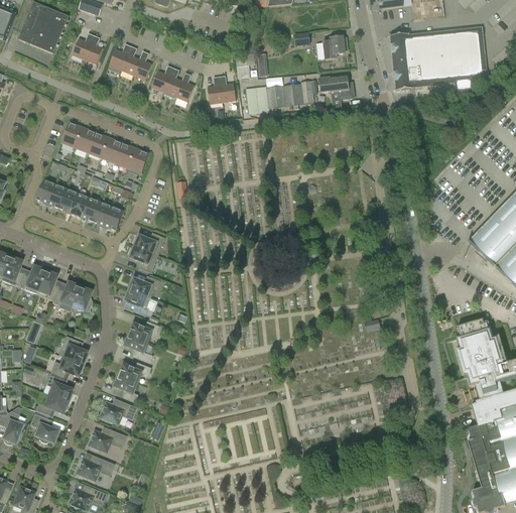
[(82,0),(79,8),(99,15),(103,3),(94,0),(82,0)]
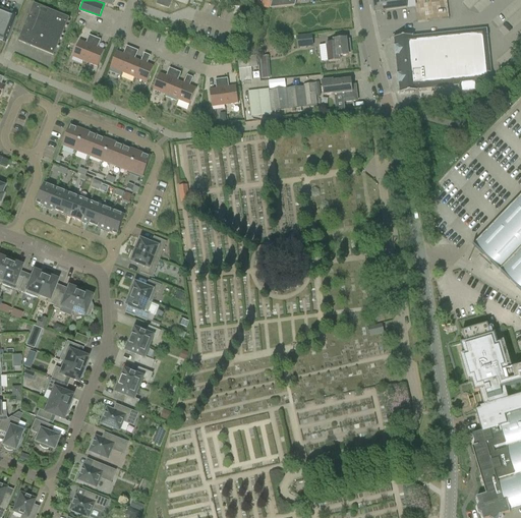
[(372,0),(374,10),(407,6),(406,0),(372,0)]
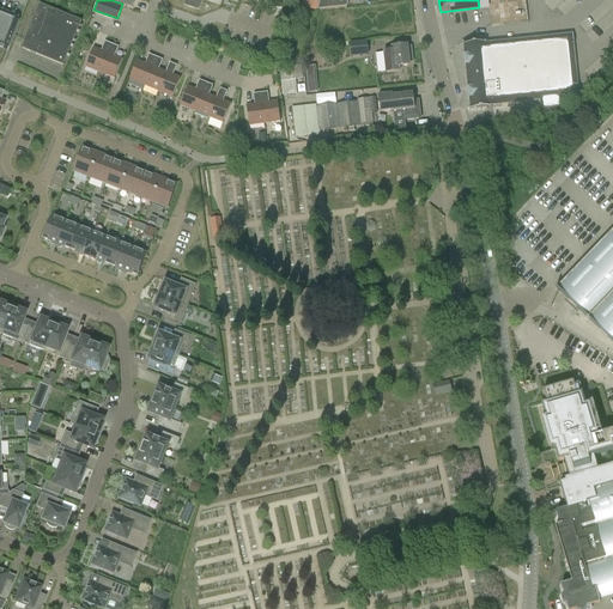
[(82,19),(40,1),(22,46),(64,62),(82,19)]
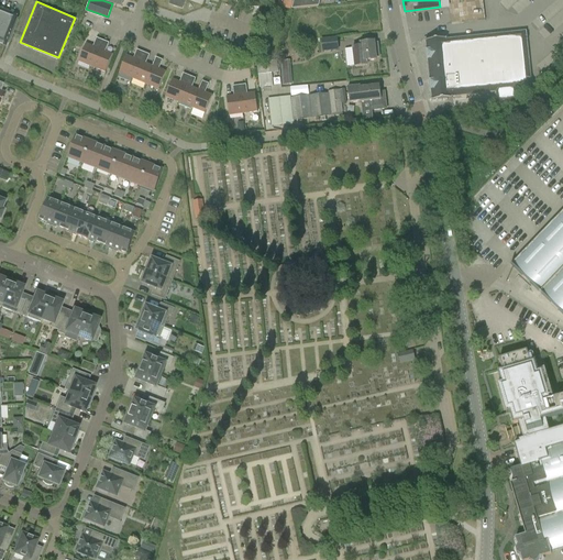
[(17,17),(0,9),(0,40),(6,43),(17,17)]
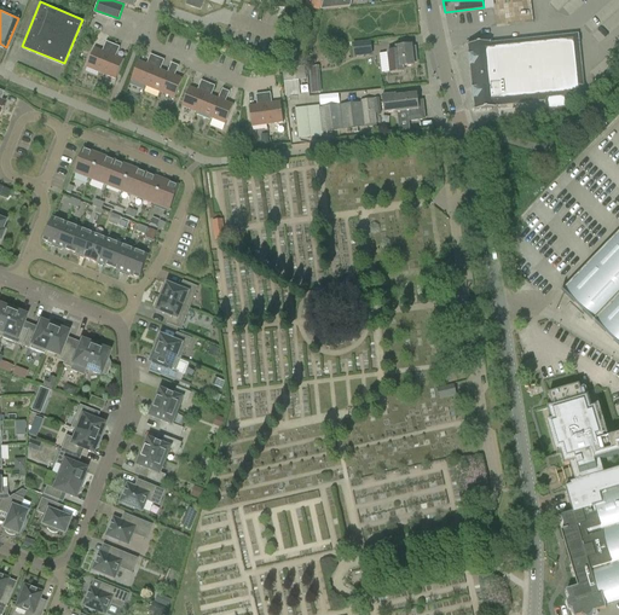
[(472,74),(574,63),(571,33),(491,41),(491,39),(467,41),(467,42),(468,42),(469,53),(468,53),(469,63),(470,63),(472,74)]
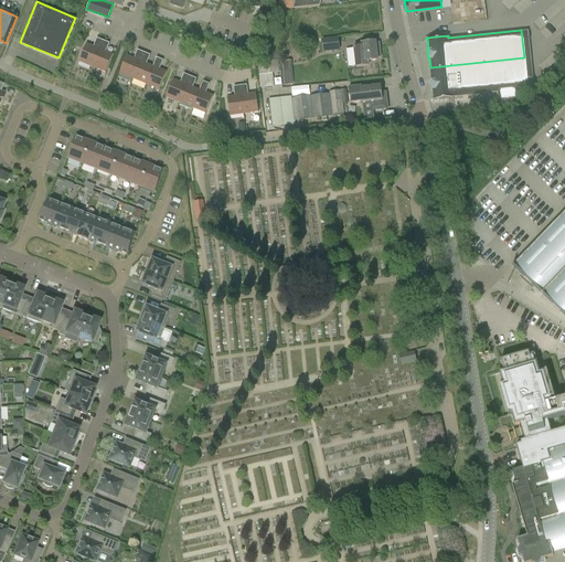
[(322,36),(323,50),(340,48),(339,34),(322,36)]
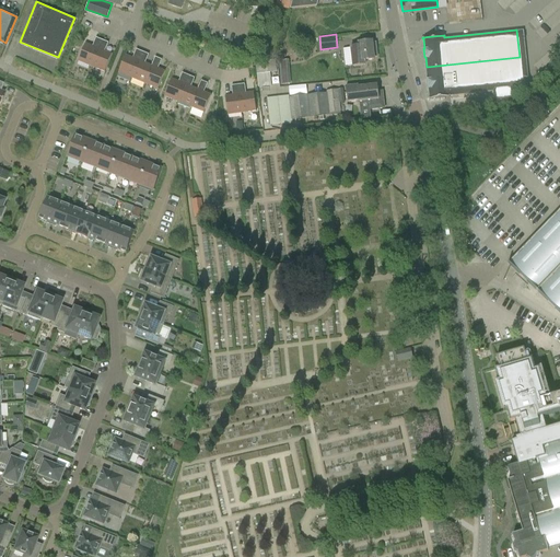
[(96,35),(92,44),(85,41),(78,58),(92,64),(103,37),(96,35)]
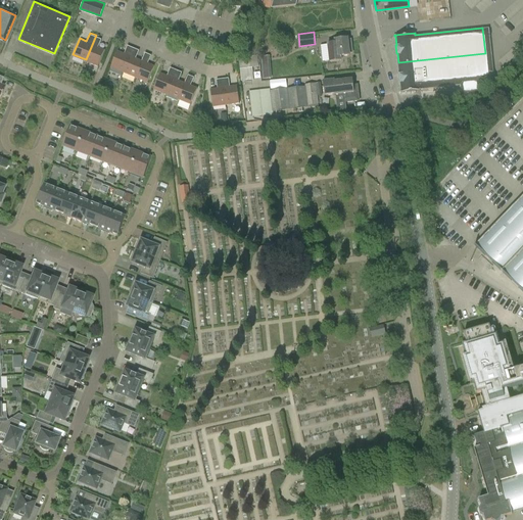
[(96,35),(86,59),(98,64),(104,48),(98,46),(101,38),(96,35)]
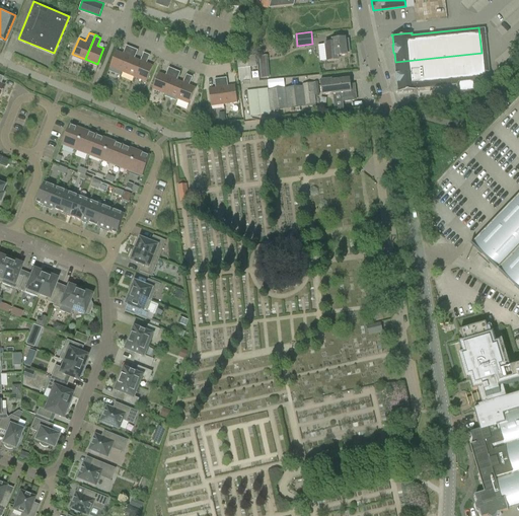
[(332,37),(332,40),(324,41),(326,60),(340,58),(339,54),(347,53),(347,51),(350,51),(348,38),(345,38),(345,35),(332,37)]
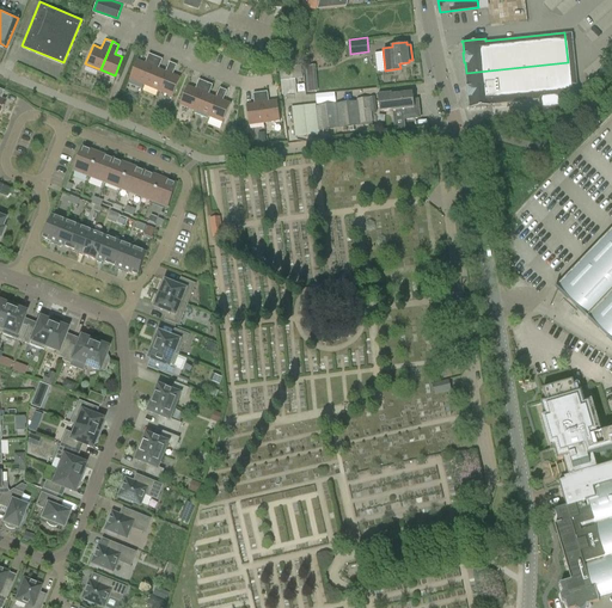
[(148,51),(145,61),(138,57),(129,77),(145,83),(155,54),(148,51)]
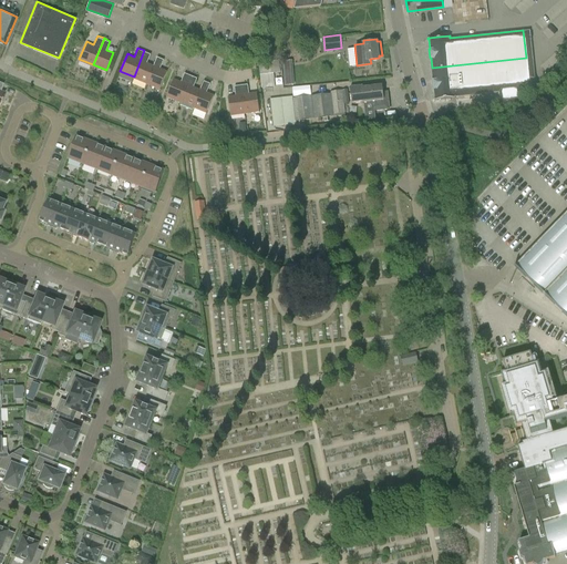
[(151,52),(144,50),(134,77),(147,82),(157,55),(153,64),(147,61),(151,52)]
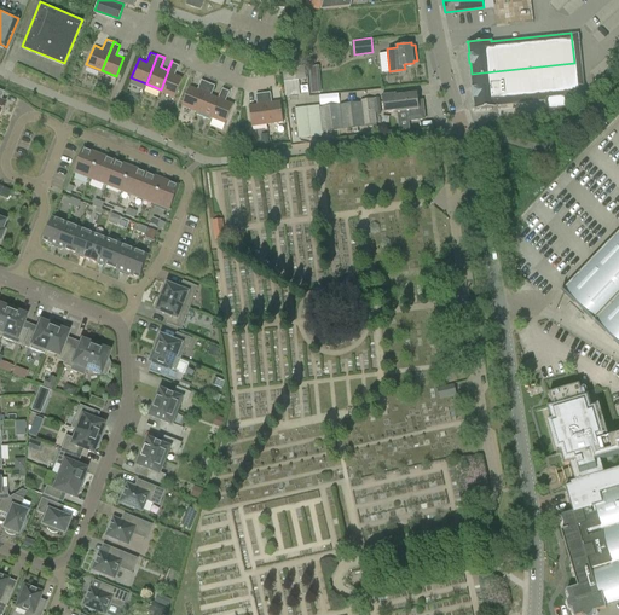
[(179,63),(172,61),(161,90),(174,96),(183,76),(174,73),(179,63)]
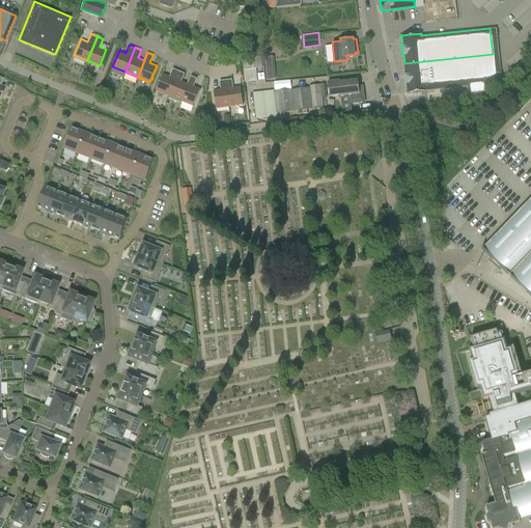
[(242,56),(244,67),(262,65),(261,54),(242,56)]
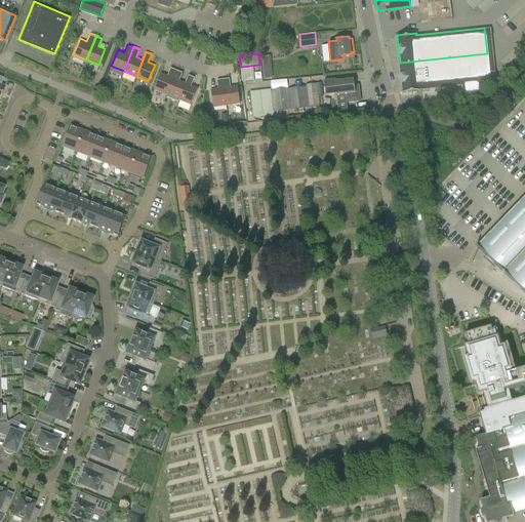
[(490,80),(487,53),(400,63),(401,73),(400,73),(401,81),(402,81),(403,90),(402,90),(402,91),(421,89),(421,87),(475,82),(476,92),(476,93),(482,92),(481,81),(490,80)]
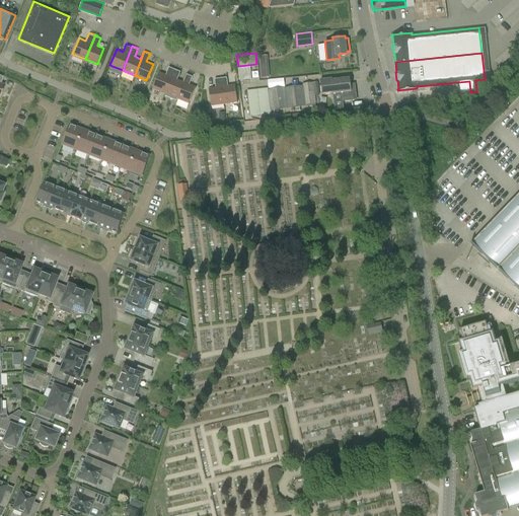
[(270,75),(269,58),(258,59),(261,76),(270,75)]
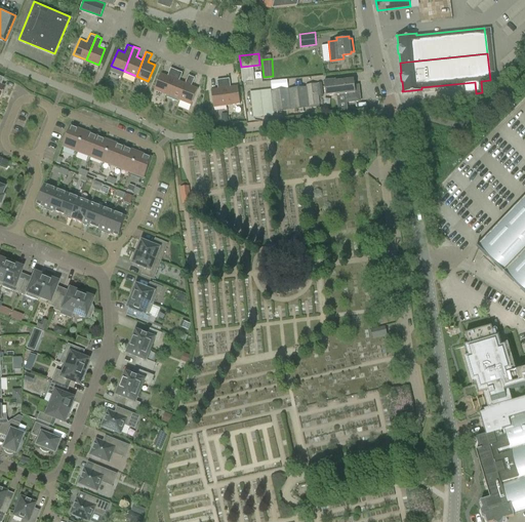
[(170,66),(167,74),(161,72),(154,88),(166,92),(176,68),(170,66)]
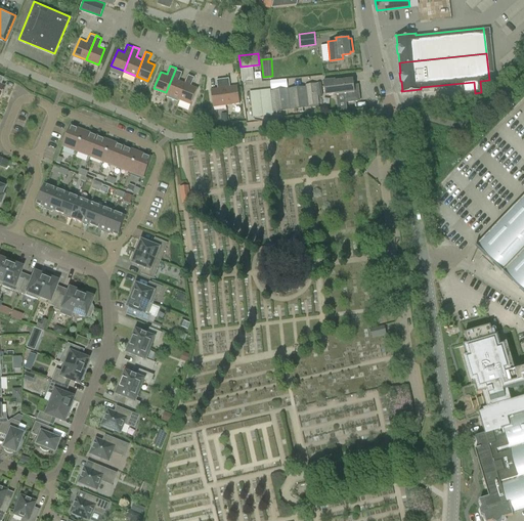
[(176,68),(166,92),(178,97),(188,73),(184,81),(179,79),(182,71),(176,68)]
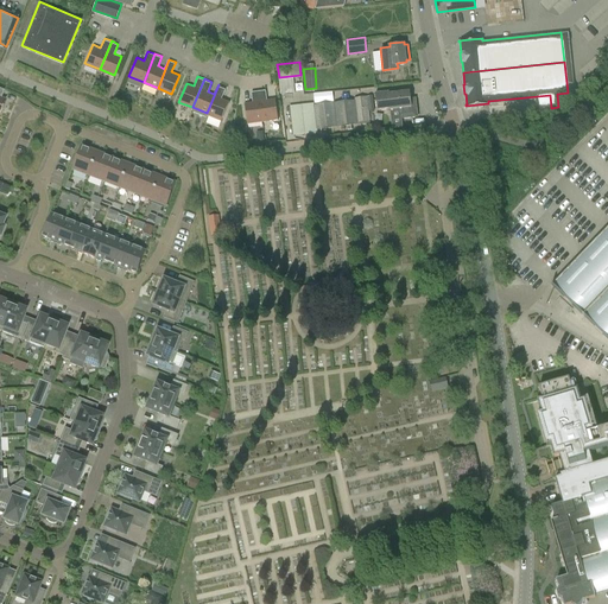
[(219,84),(207,113),(221,119),(229,100),(222,97),(226,88),(219,84)]
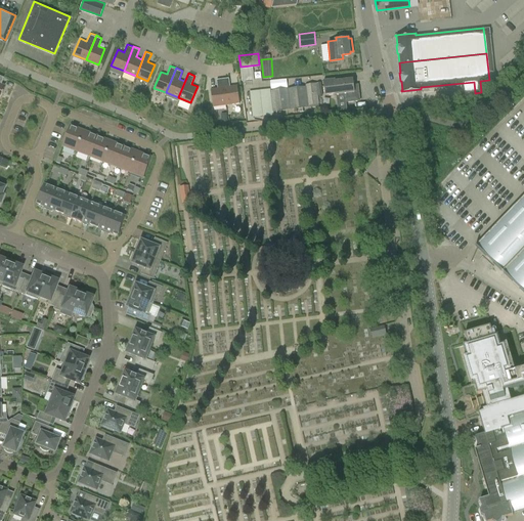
[(237,84),(230,85),(229,76),(223,77),(226,103),(239,101),(237,84)]
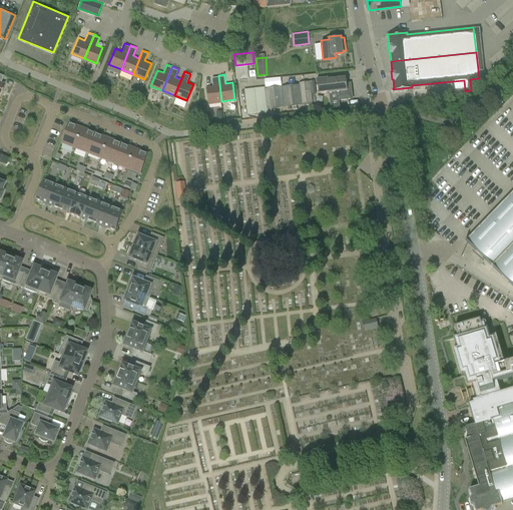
[(211,76),(213,85),(206,86),(208,103),(221,101),(218,75),(211,76)]
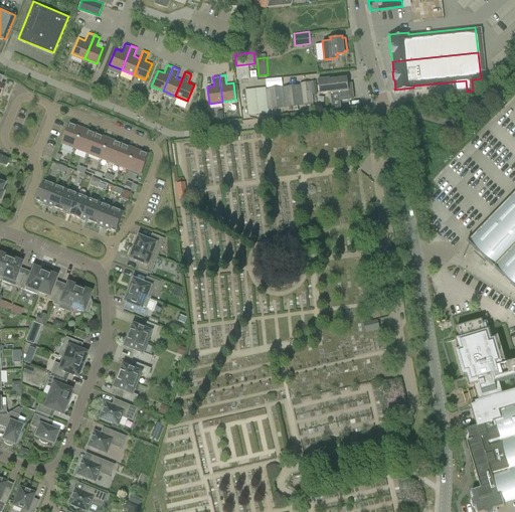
[(352,80),(347,81),(346,75),(329,77),(329,76),(318,77),(320,92),(330,91),(339,90),(340,99),(354,98),(352,80)]
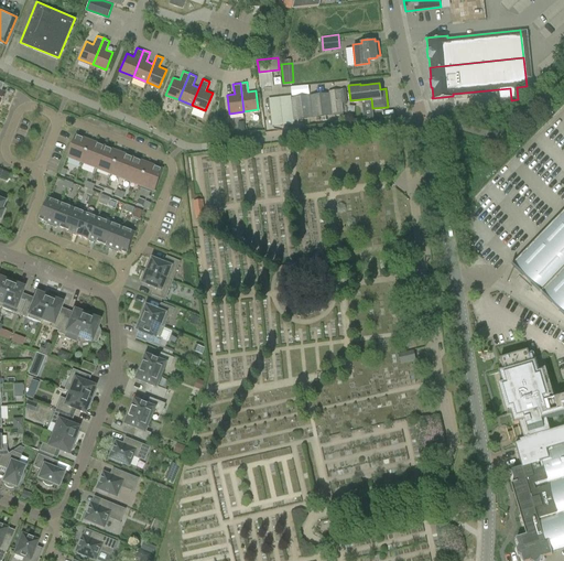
[(347,100),(345,87),(328,89),(328,90),(291,96),(294,118),(333,114),(332,111),(343,110),(342,101),(347,100)]
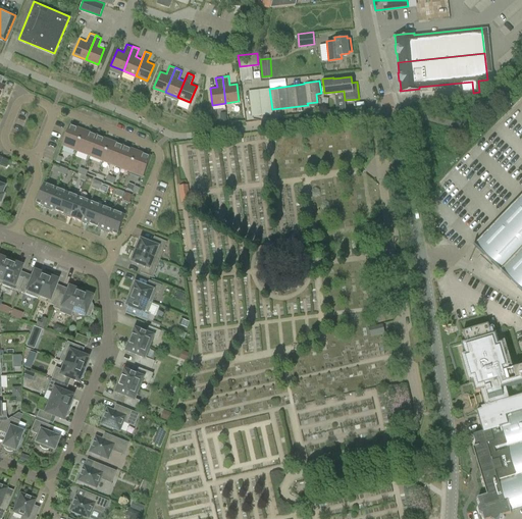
[(76,148),(84,127),(79,125),(79,126),(70,123),(62,143),(76,148)]
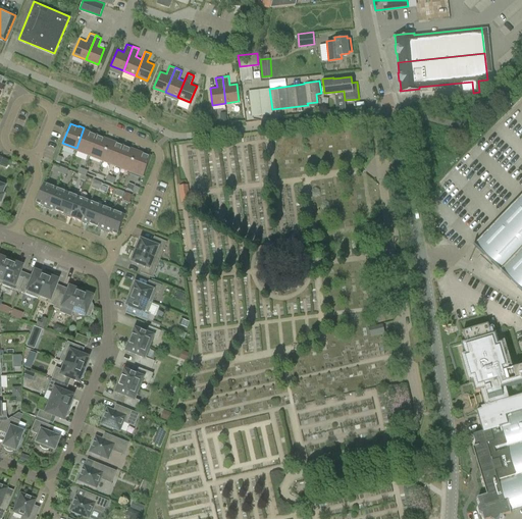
[(84,127),(76,148),(89,153),(96,134),(89,131),(89,130),(84,127)]
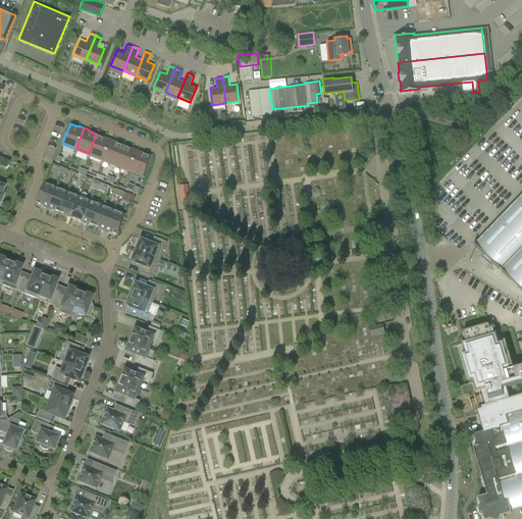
[(96,134),(89,153),(103,158),(110,138),(105,136),(105,137),(96,134)]
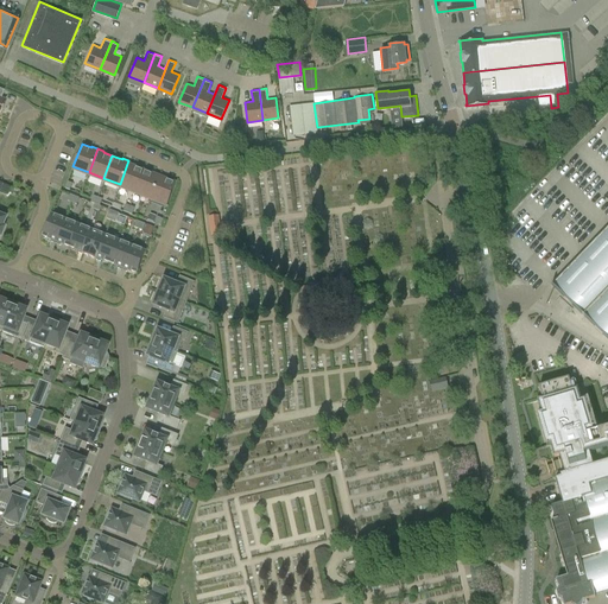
[(135,163),(128,160),(120,184),(134,190),(144,167),(134,164),(135,163)]
